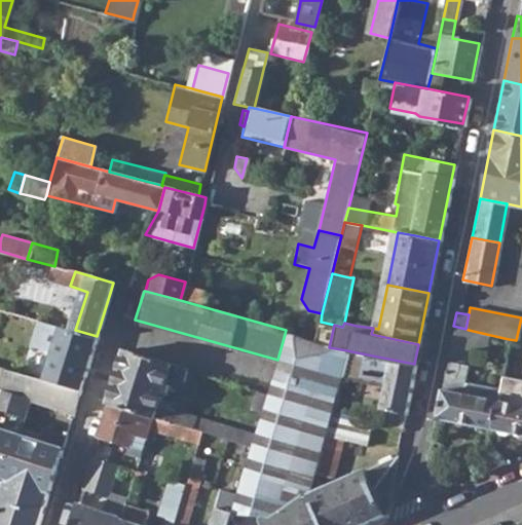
[(6,368),(80,390),(97,336),(75,330),(54,325),(48,344),(64,349),(58,369),(10,354),(6,368)]
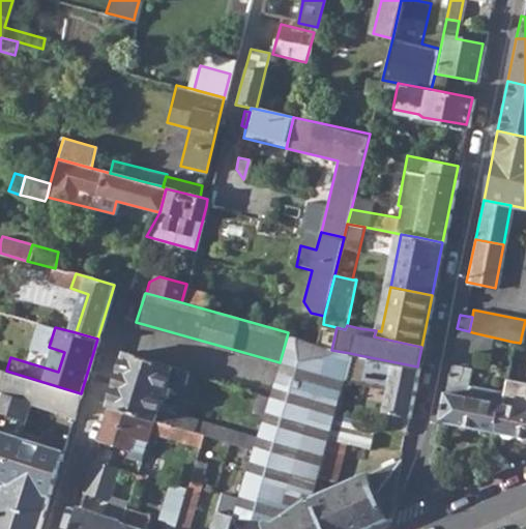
[(495,431),(500,404),(464,397),(467,385),(470,370),(464,369),(467,352),(485,356),(490,336),(472,332),(469,331),(457,328),(438,419),(495,431)]
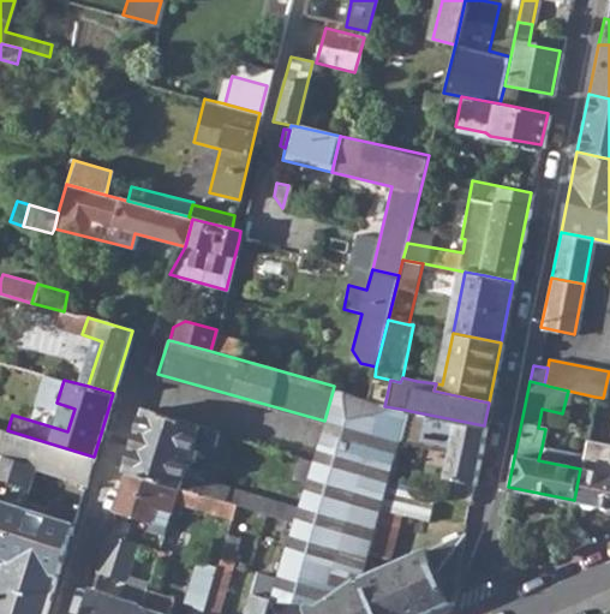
[(324,421),(276,578),(308,602),(360,580),(387,486),(398,443),(406,410),(384,406),(369,403),(369,401),(333,391),(324,421)]
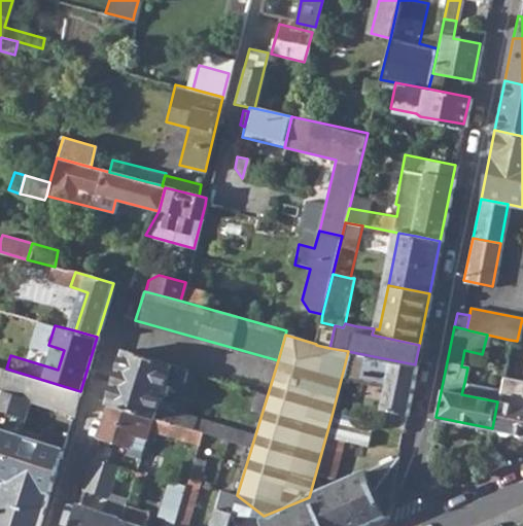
[(153,417),(176,424),(181,410),(159,402),(162,391),(166,392),(169,384),(165,383),(168,375),(179,378),(183,366),(126,349),(109,404),(153,417)]
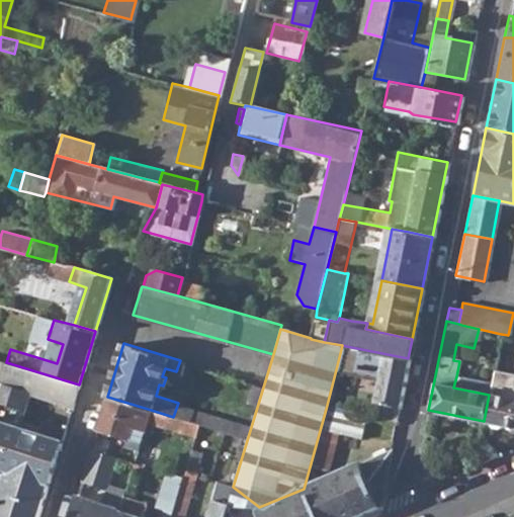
[(342,345),(335,373),(376,381),(368,417),(395,422),(408,358),(346,346),(342,345)]
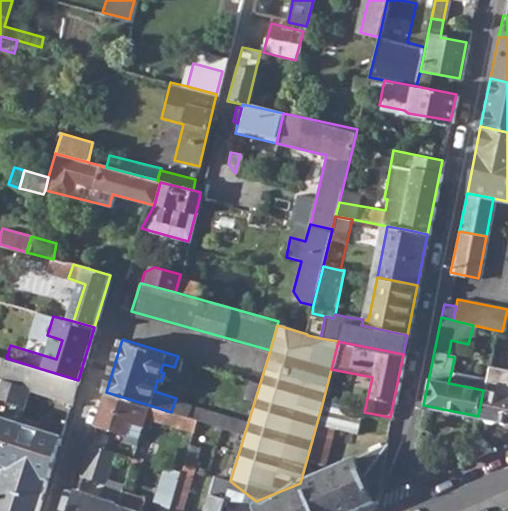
[(6,358),(0,379),(30,388),(71,401),(78,380),(6,358)]
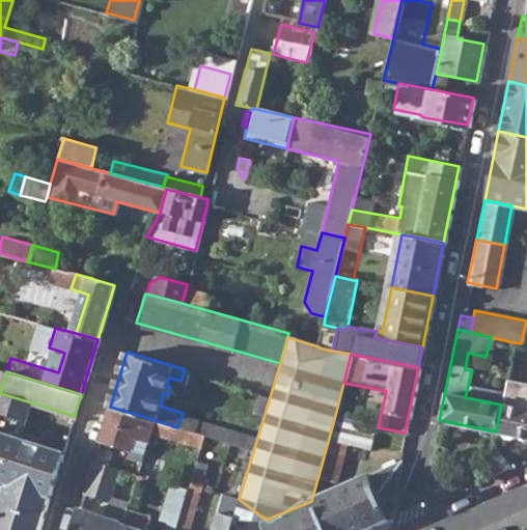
[(501,405),(496,431),(526,438),(526,384),(506,380),(503,392),(501,405)]
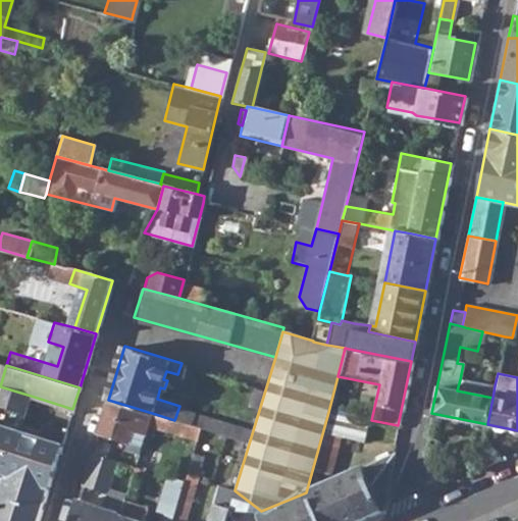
[(493,398),(495,385),(460,379),(457,391),(493,398)]
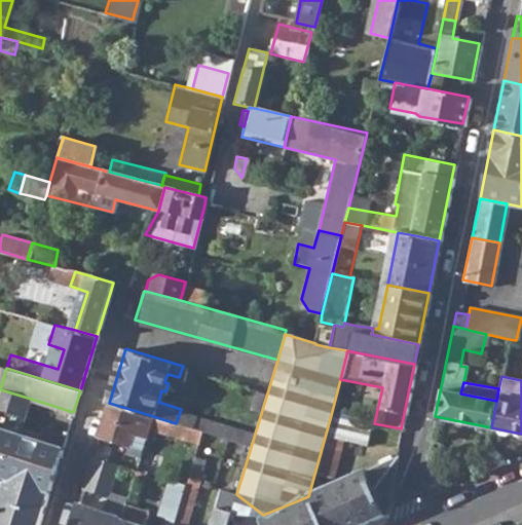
[(20,432),(31,399),(0,389),(0,492),(1,492),(0,495),(0,524),(38,524),(67,432),(46,425),(42,440),(20,432)]
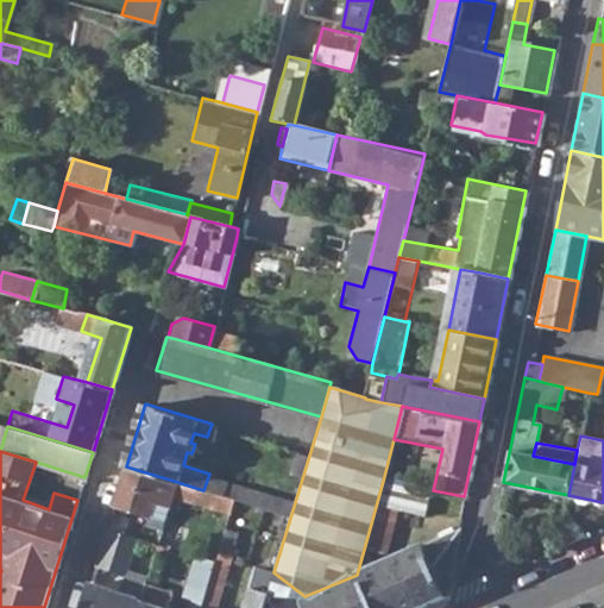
[(114,505),(149,515),(153,500),(170,505),(172,497),(177,482),(126,467),(114,505)]
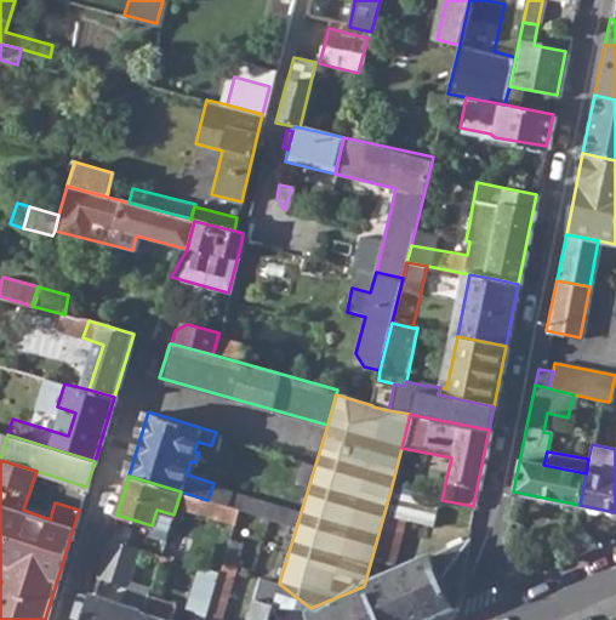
[(364,586),(380,619),(425,619),(452,608),(466,540),(388,573),(403,521),(431,527),(437,499),(391,490),(364,586)]
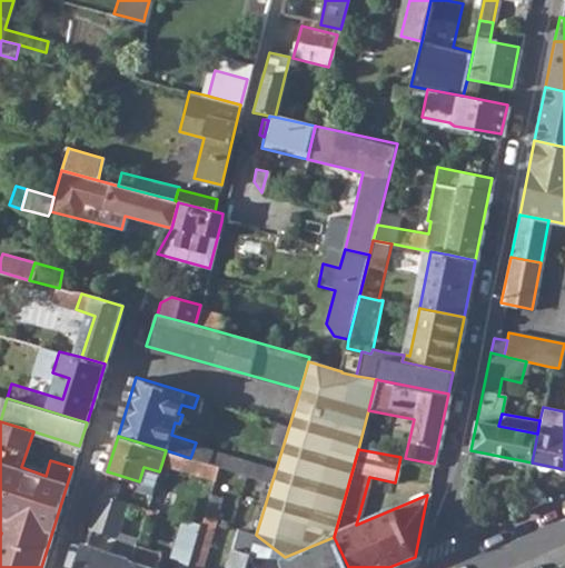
[(161,465),(215,481),(219,467),(190,458),(166,450),(161,465)]
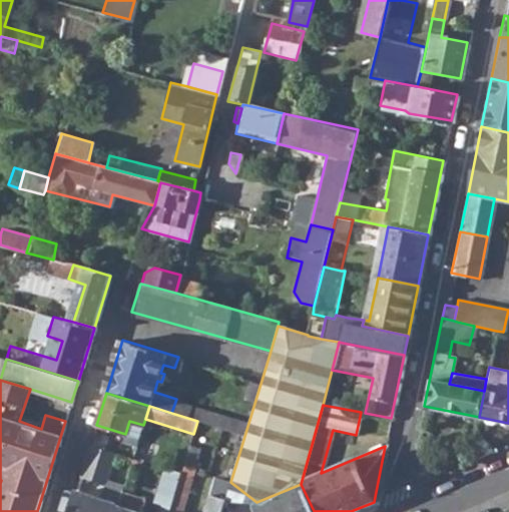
[(129,421),(125,434),(122,443),(137,447),(143,425),(129,421)]
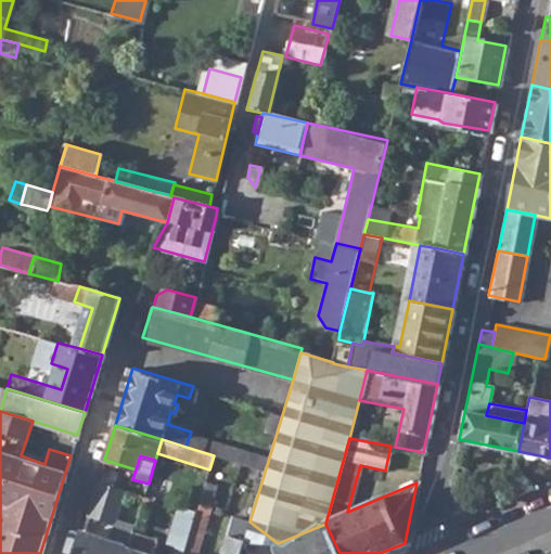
[(513,474),(509,497),(530,487),(528,481),(521,475),(513,474)]
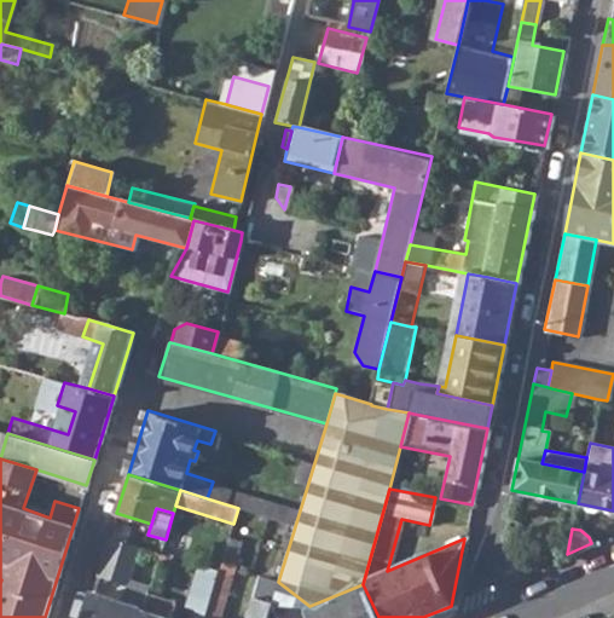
[(138,549),(161,556),(166,539),(148,535),(135,530),(129,547),(138,549)]
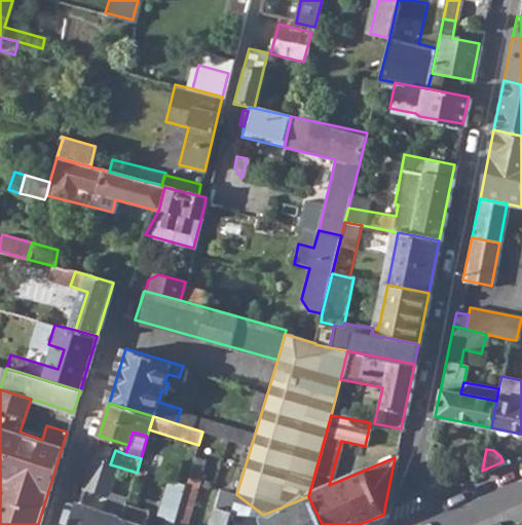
[(226,524),(234,497),(236,494),(222,489),(210,524),(185,524),(207,458),(195,455),(185,486),(173,524),(226,524)]
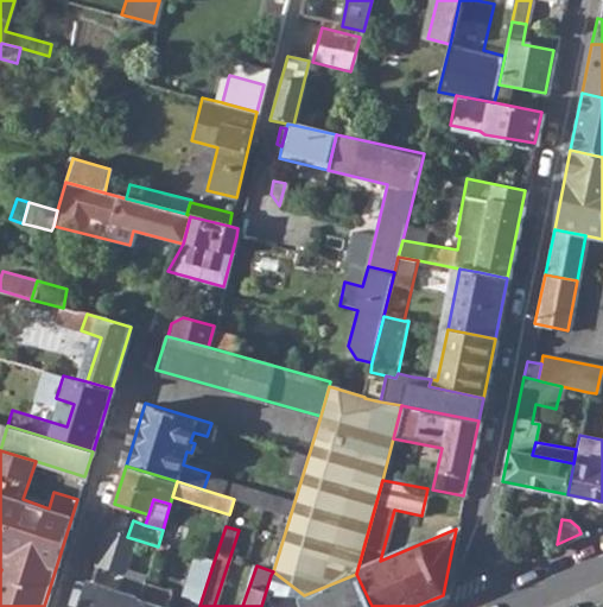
[(82,606),(138,606),(146,585),(148,575),(126,569),(135,539),(127,537),(106,530),(95,566),(125,575),(119,592),(90,582),(82,606)]
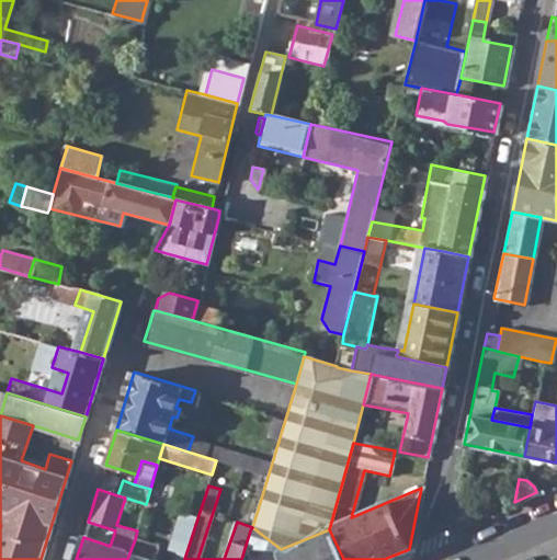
[(446,529),(451,530),(474,521),(462,505),(452,504),(446,529)]
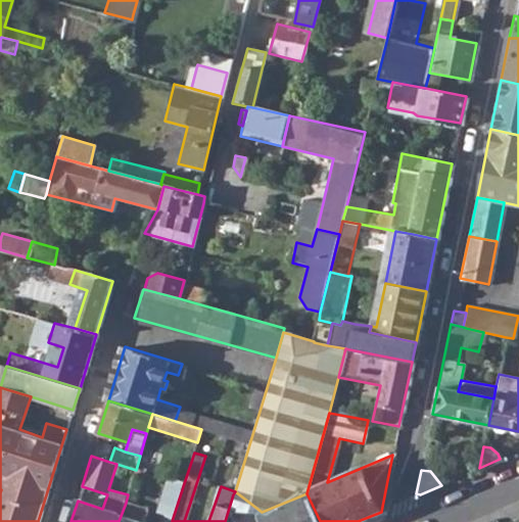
[(119,521),(172,521),(184,483),(170,478),(159,512),(164,513),(162,521),(143,521),(146,510),(126,503),(119,521)]
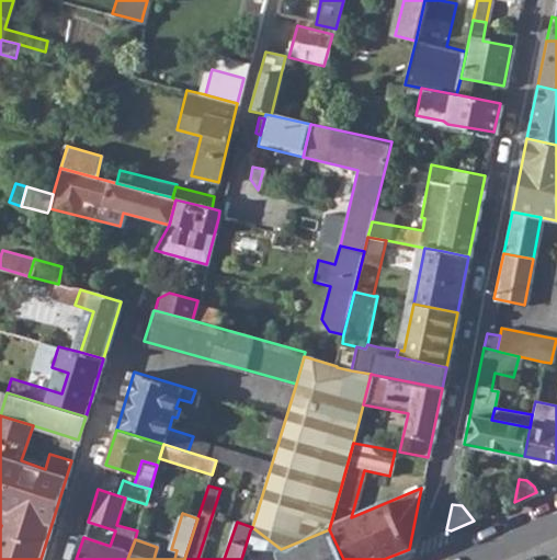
[(343,559),(329,529),(281,549),(285,559),(343,559)]
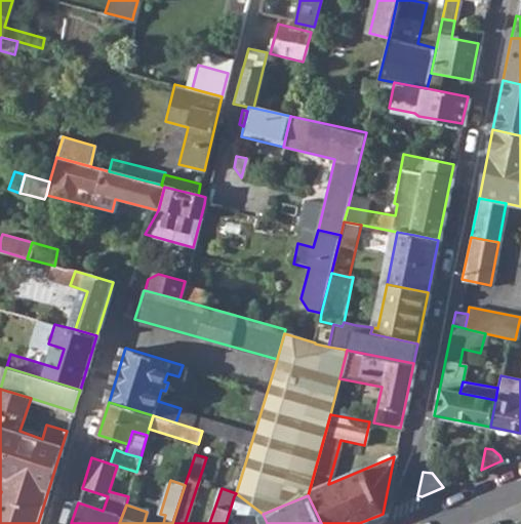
[(240,523),(234,496),(226,523),(240,523)]
